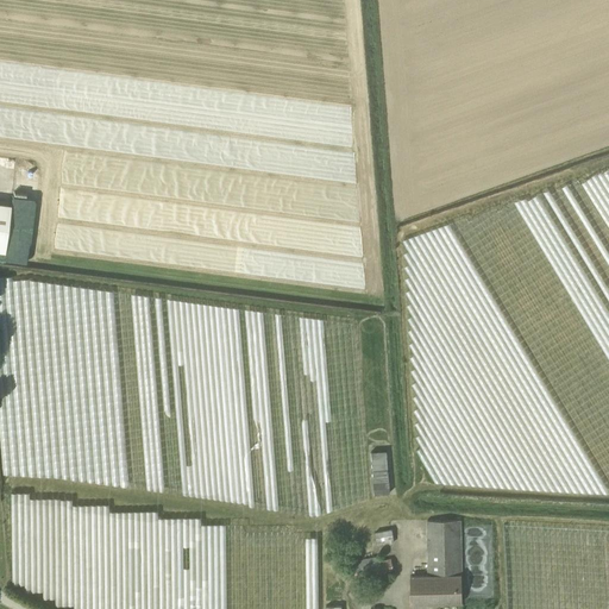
[(0,250),(5,251),(11,203),(0,201),(0,250)]
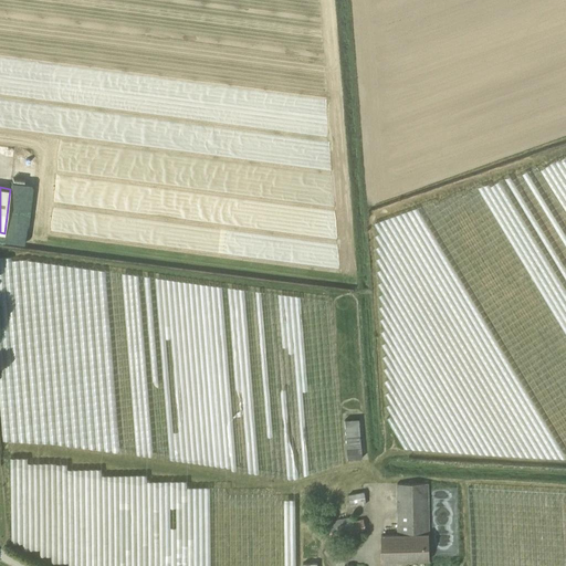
[(501,218),(494,218),(520,254),(523,253),(523,258),(528,254),(528,260),(533,265),(527,265),(532,271),(534,270),(534,255),(540,255),(544,262),(544,264),(548,261),(556,261),(556,257),(551,260),(551,242),(541,242),(551,237),(540,220),(543,217),(534,217),(532,215),(507,215),(506,213),(501,218)]
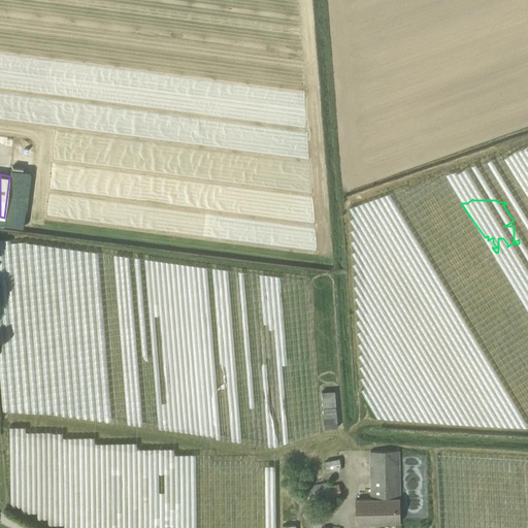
[(88,251),(93,419),(106,419),(101,251),(88,251)]
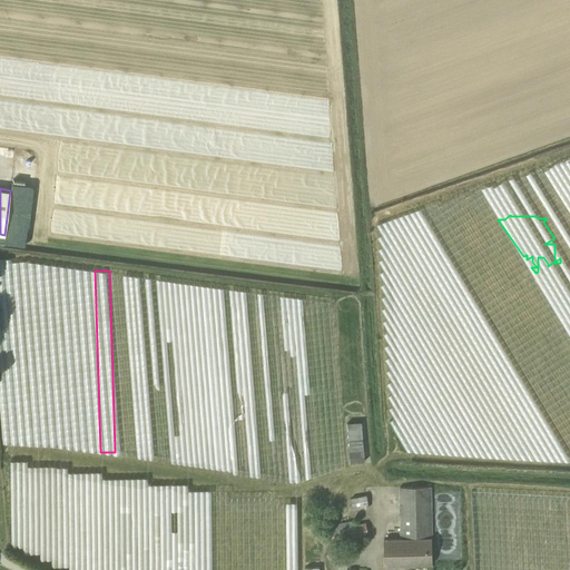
[(365,462),(362,422),(347,423),(351,463),(365,462)]
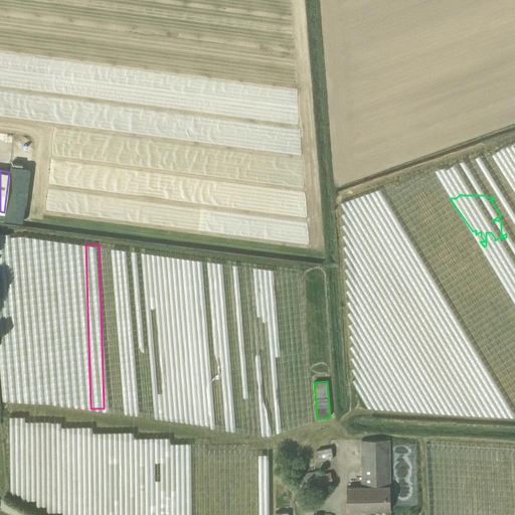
[(32,394),(26,394),(25,400),(38,400),(39,398),(38,398),(38,391),(32,391),(32,394)]
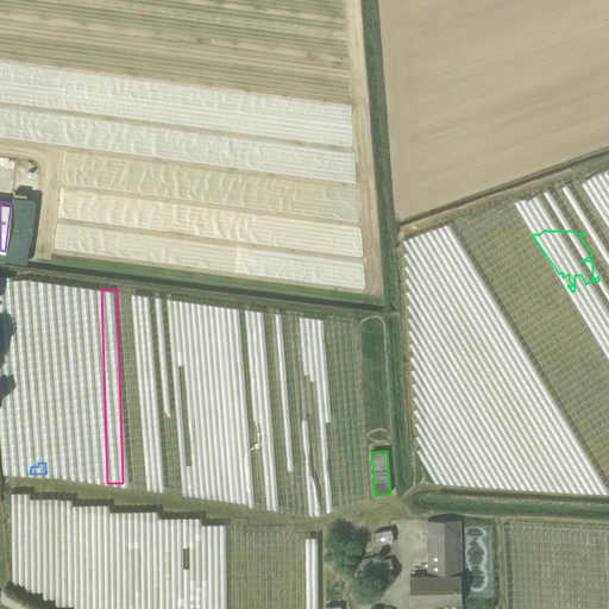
[(236,540),(237,527),(18,490),(7,552),(18,557),(16,562),(31,564),(30,567),(32,563),(29,585),(29,586),(36,590),(42,591),(42,596),(55,597),(54,602),(73,606),(73,608),(74,608),(203,608),(206,604),(219,607),(230,540),(236,540)]
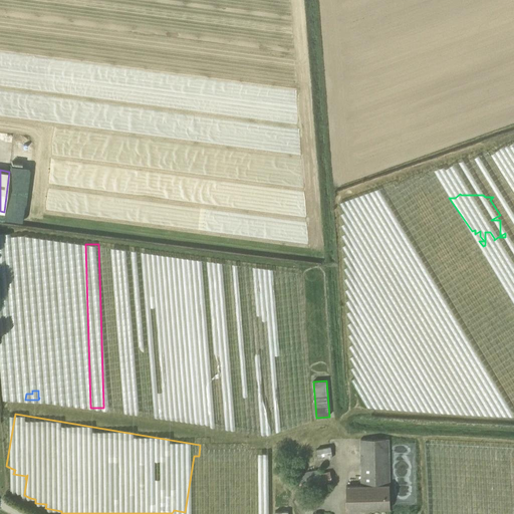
[(359,440),(360,485),(390,485),(389,439),(359,440)]
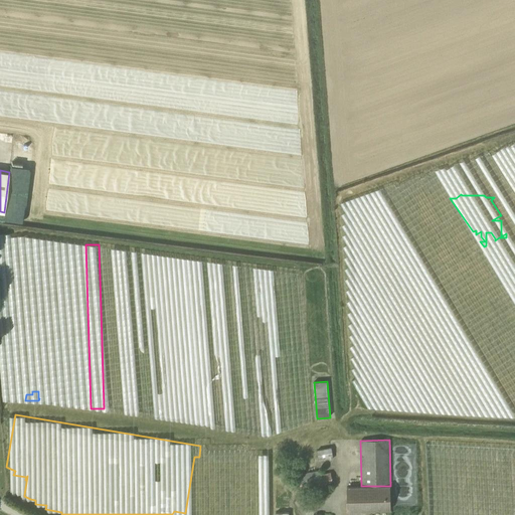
[(320,459),(329,457),(330,460),(333,459),(331,447),(318,451),(320,459)]
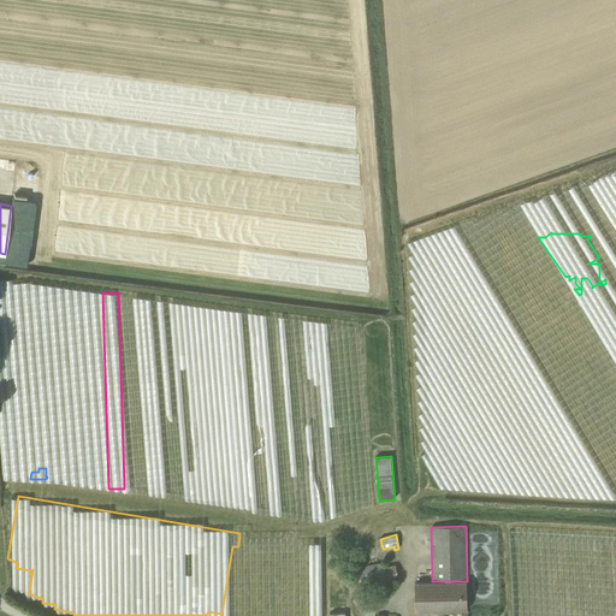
[(323,615),(320,542),(301,543),(302,615),(323,615)]
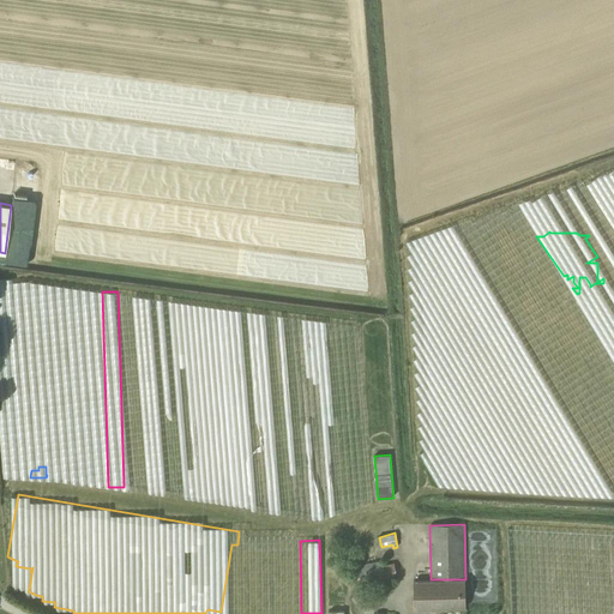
[(395,563),(378,565),(378,561),(357,565),(360,583),(396,577),(395,563)]
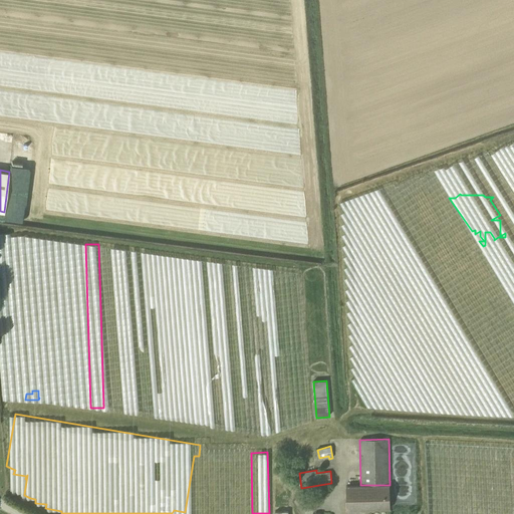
[(274,480),(274,488),(288,489),(289,481),(274,480)]
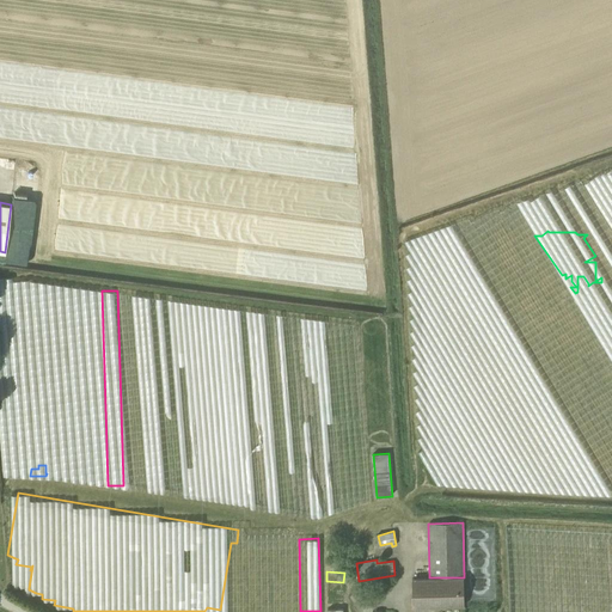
[(412,579),(412,607),(465,606),(464,577),(429,577),(412,579)]
